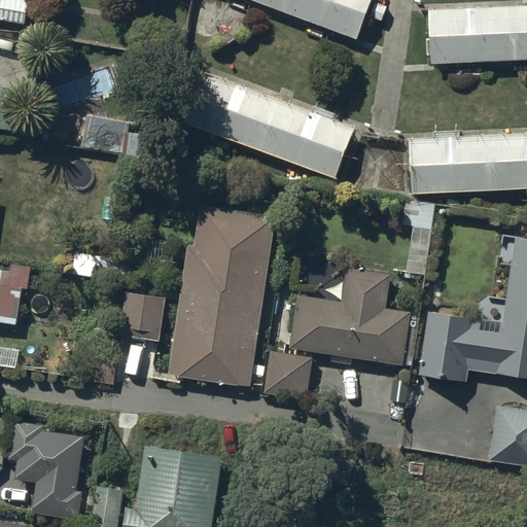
[(28,0),(1,0),(0,6),(0,18),(25,22),(28,0)]
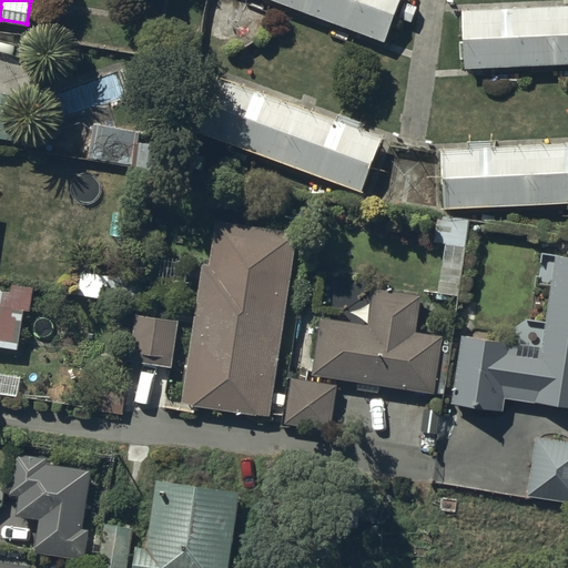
[(280,0),(381,39),(395,0),(280,0)]
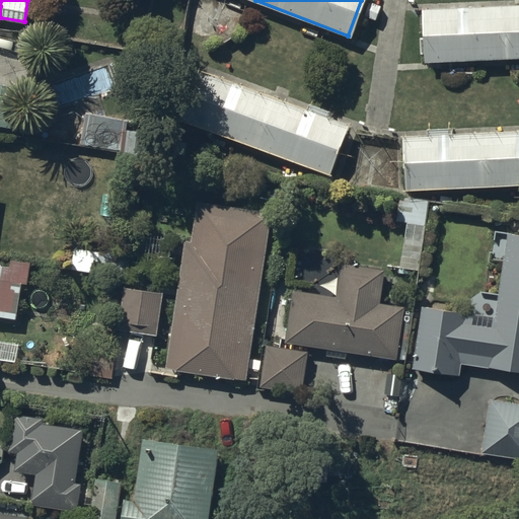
[(518,53),(518,2),(422,9),(425,60),(518,53)]
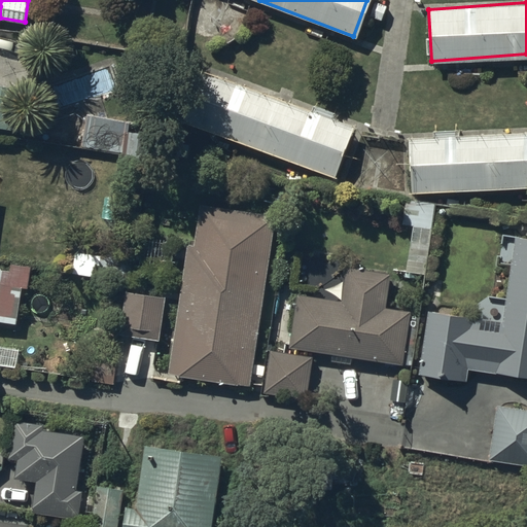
[(332,175),(352,127),(205,70),(186,117),(332,175)]
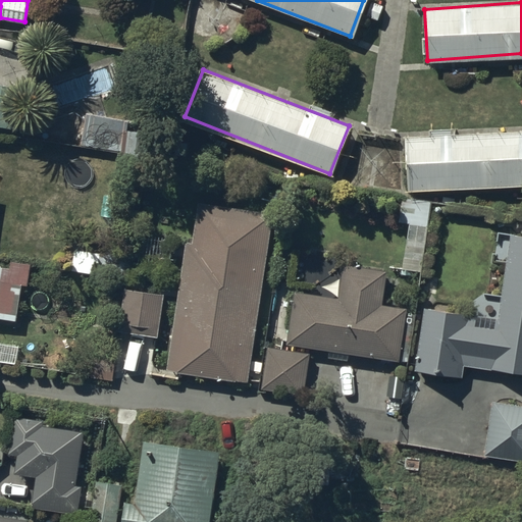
[(27,89),(0,84),(0,125),(19,129),(27,89)]
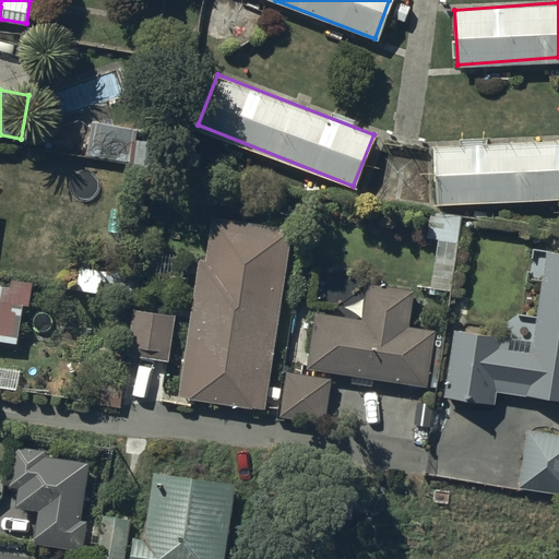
[(144,123),(93,116),(88,152),(139,158),(144,123)]
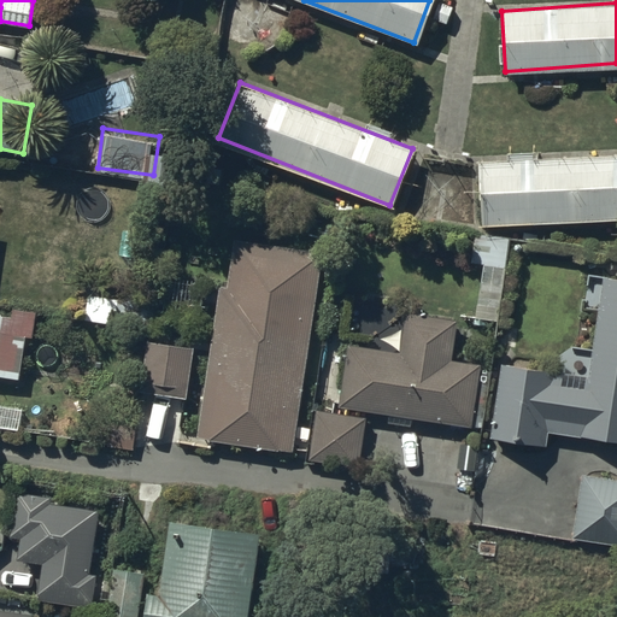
[(616,211),(616,151),(477,160),(482,221),(616,211)]
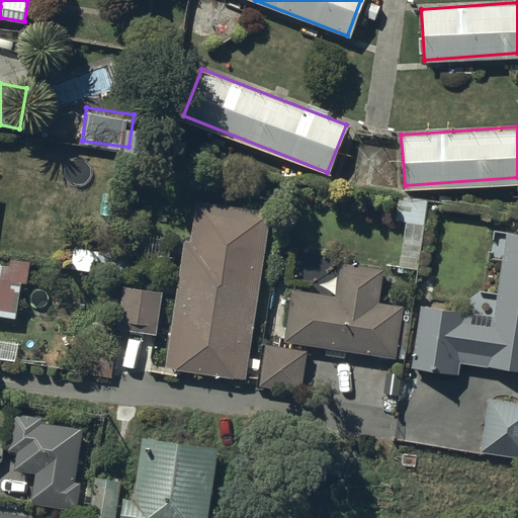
[(406,223),(400,268),(418,271),(428,202),(399,198),(396,222),(406,223)]
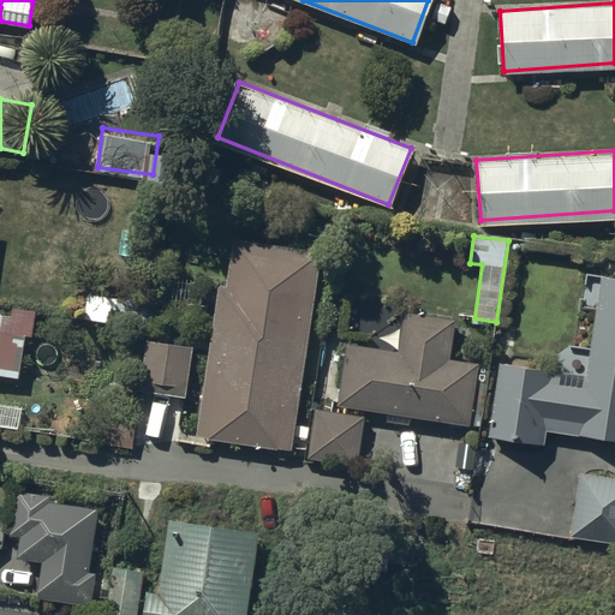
[(293,451),(322,251),(233,238),(227,284),(219,282),(196,436),(293,451)]
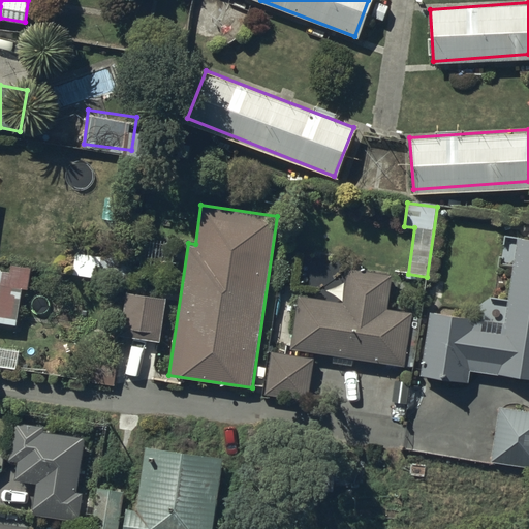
[(505,321),(431,310),(421,374),(470,382),(472,369),(528,378),(528,237),(519,236),(505,321)]
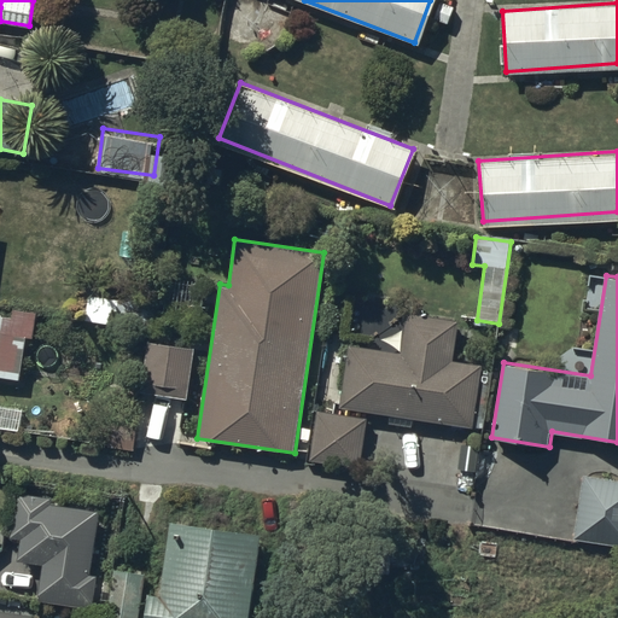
[(88,292),(83,319),(149,328),(153,302),(88,292)]
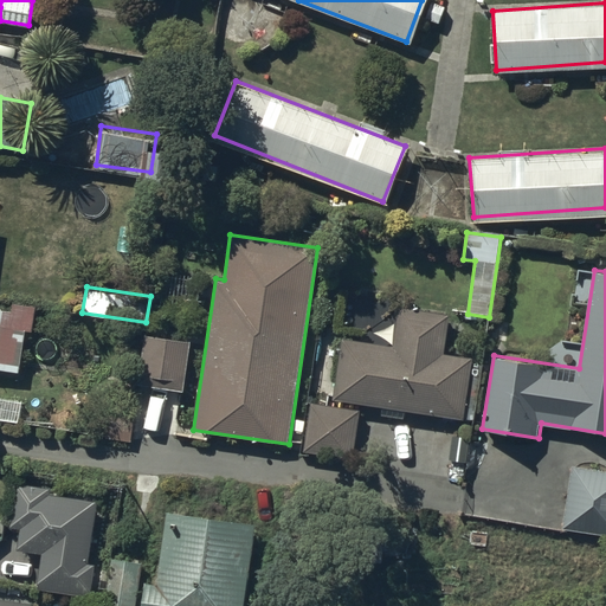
[(32,311),(0,307),(0,371),(24,374),(32,311)]
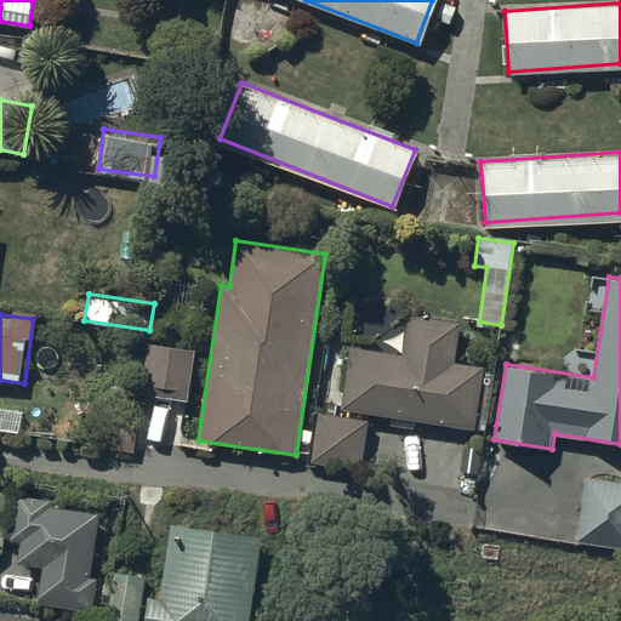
[(476,427),(485,366),(455,362),(461,323),(410,315),(404,352),(351,343),(341,406),(476,427)]
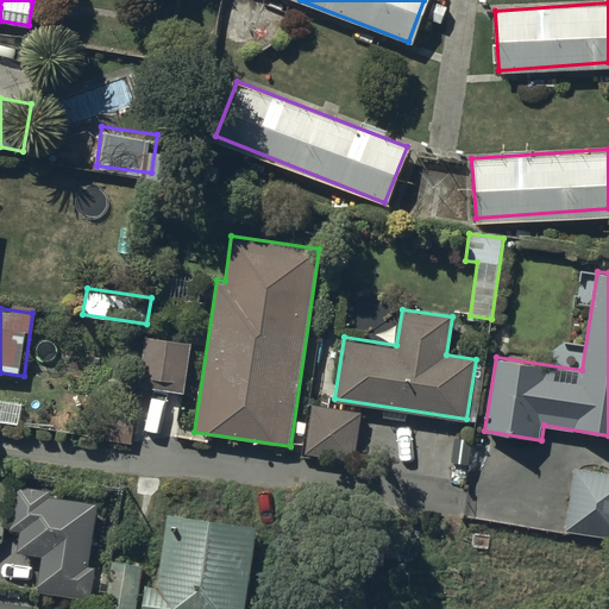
[(353,464),(362,416),(314,408),(306,457),(353,464)]
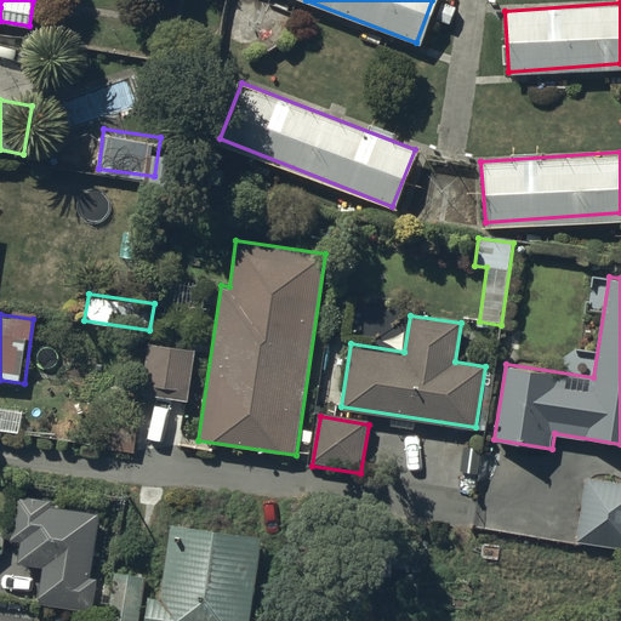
[(620,486),(591,483),(582,541),(620,547),(620,486)]
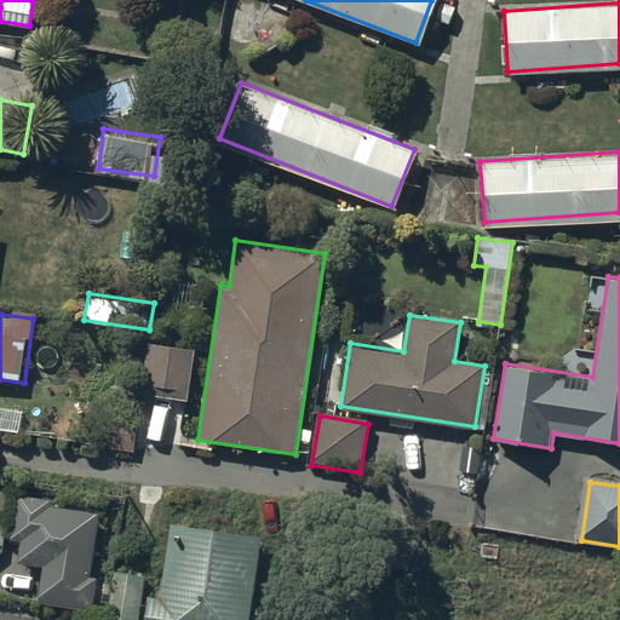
[(51,505),(21,501),(16,539),(26,540),(22,564),(47,568),(42,600),(92,607),(104,521),(50,514),(51,505)]
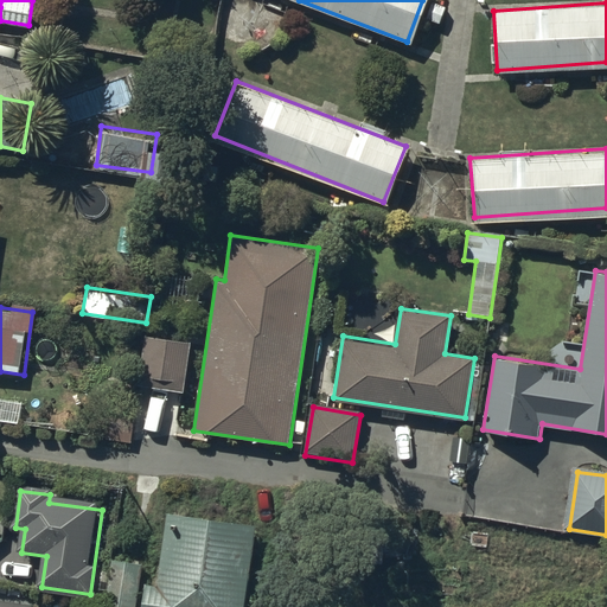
[(153,587),(149,606),(250,606),(261,528),(185,518),(176,589),(153,587)]
